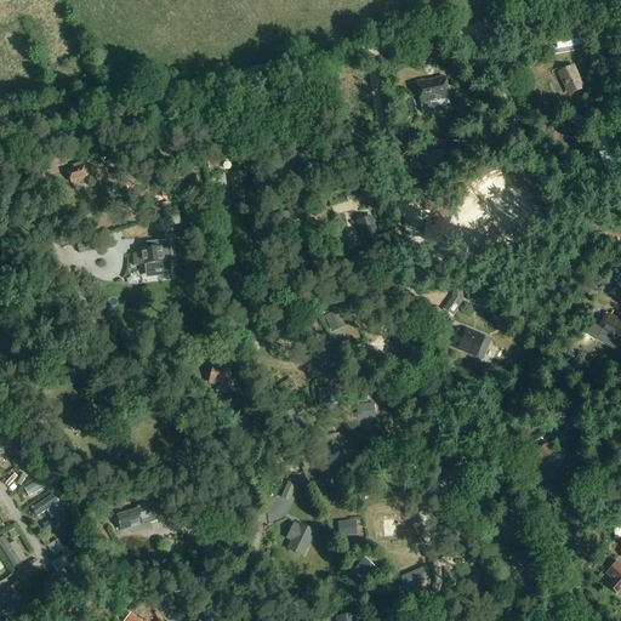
[(581,45),(580,35),(556,40),(557,50),(581,45)]
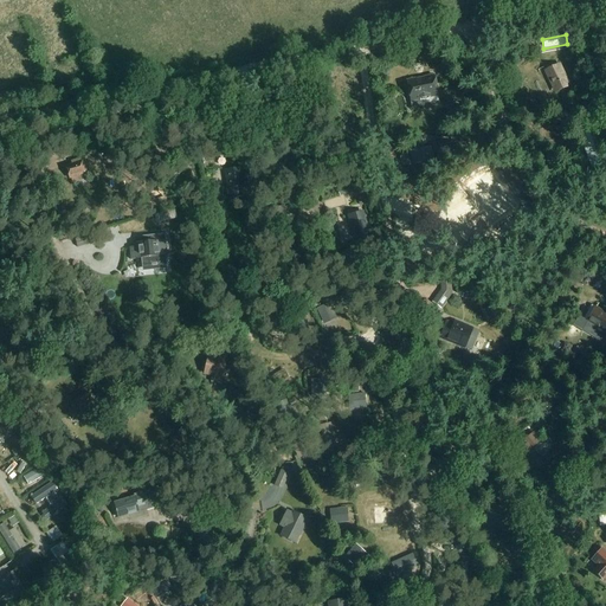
[(556,91),(568,85),(565,79),(567,78),(562,71),(561,72),(558,66),(547,72),(549,77),(548,77),(552,85),(554,84),(556,91)]
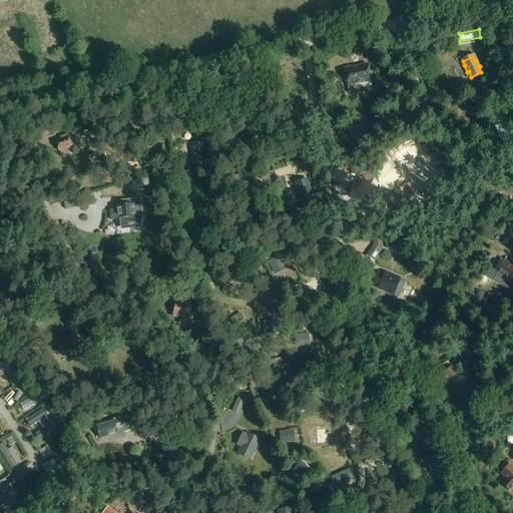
[(50,69),(65,64),(62,57),(47,62),(50,69)]
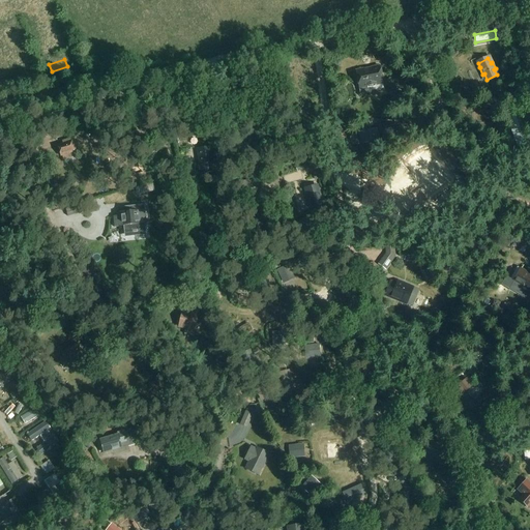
[(356,72),(360,95),(371,93),(370,88),(383,86),(379,67),(356,72)]
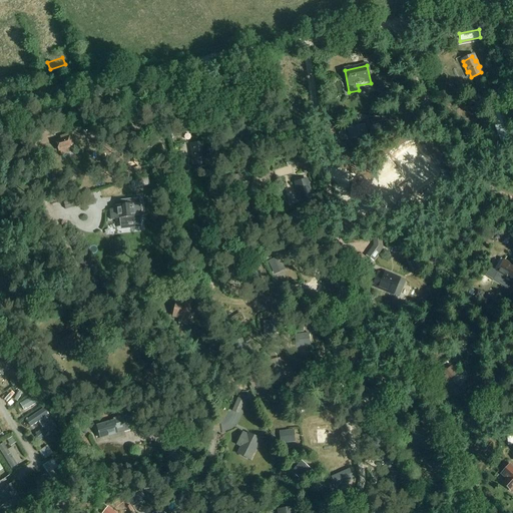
[(389,91),(380,93),(382,100),(390,99),(389,91)]
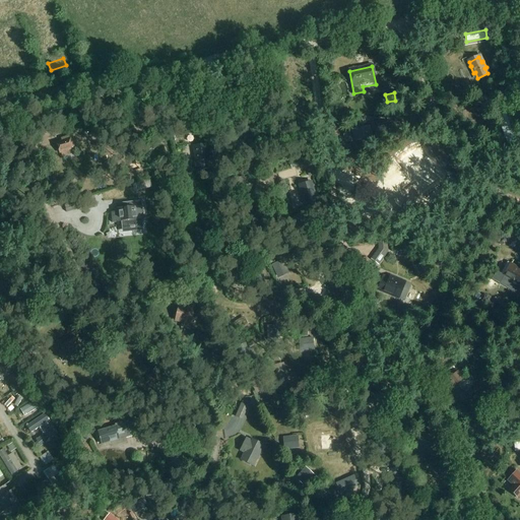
[(508,111),(497,115),(508,145),(519,140),(508,111)]
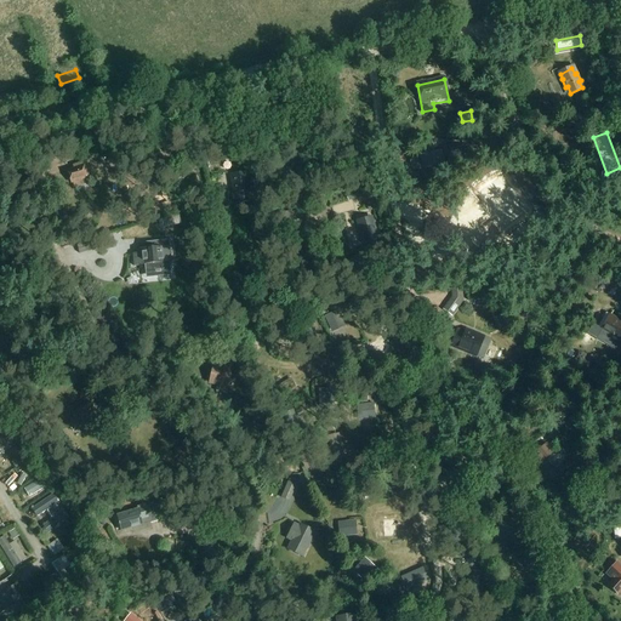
[(442,151),(419,155),(422,169),(444,164),(442,151)]
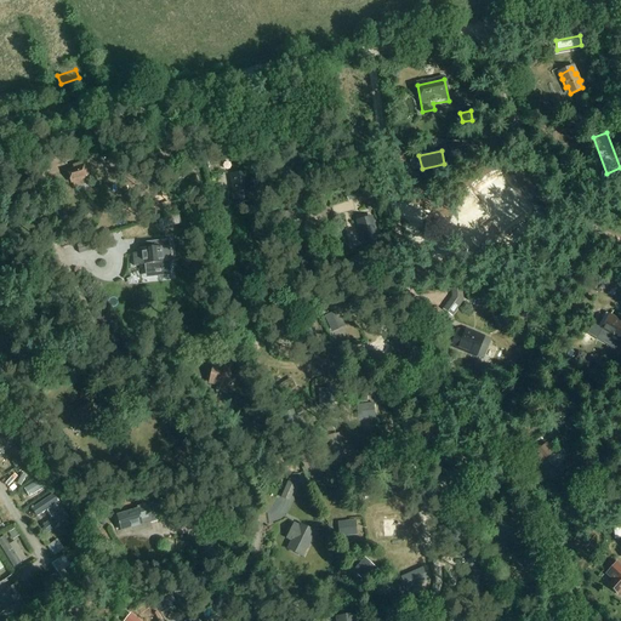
[(81,181),(89,178),(84,164),(73,167),(73,170),(68,172),(72,184),(73,184),(75,189),(84,186),(81,181)]
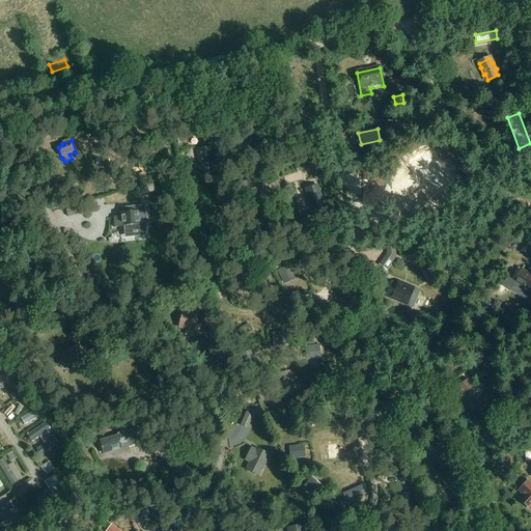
[(199,166),(201,174),(213,173),(212,164),(214,163),(211,148),(197,150),(199,166)]
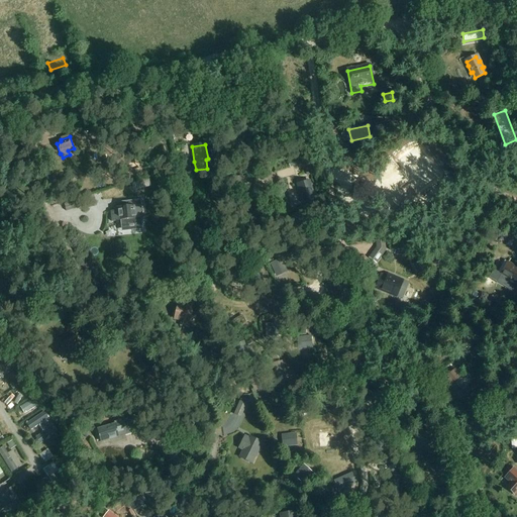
[(422,157),(407,167),(413,176),(417,182),(421,187),(436,176),(424,159),(422,157)]
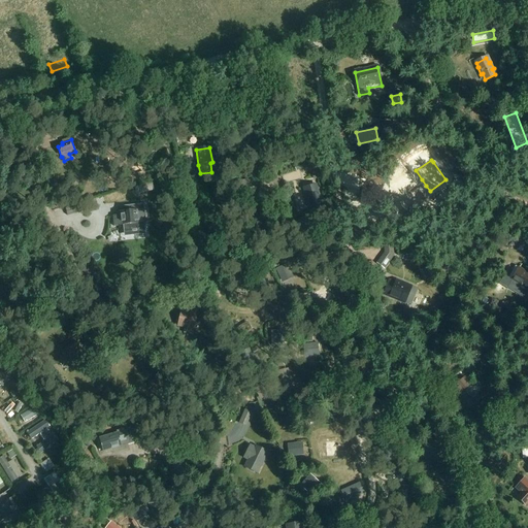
[(303,161),(293,165),(295,171),(306,168),(303,161)]
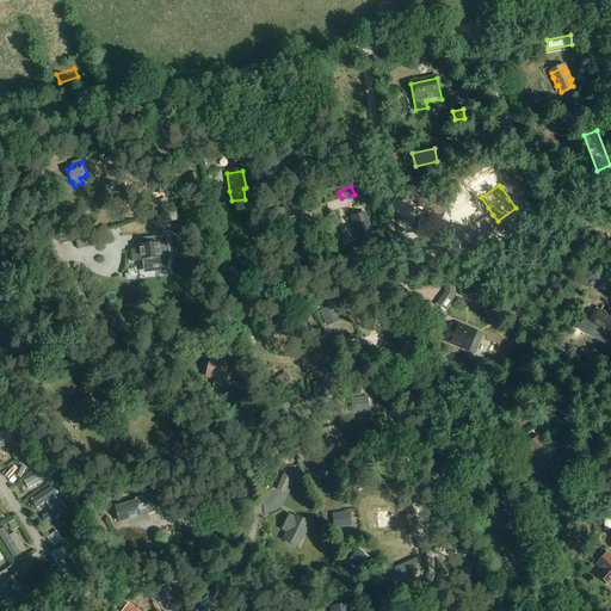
[(357,214),(357,216),(351,218),(357,241),(374,236),(366,214),(364,215),(363,211),(357,214)]
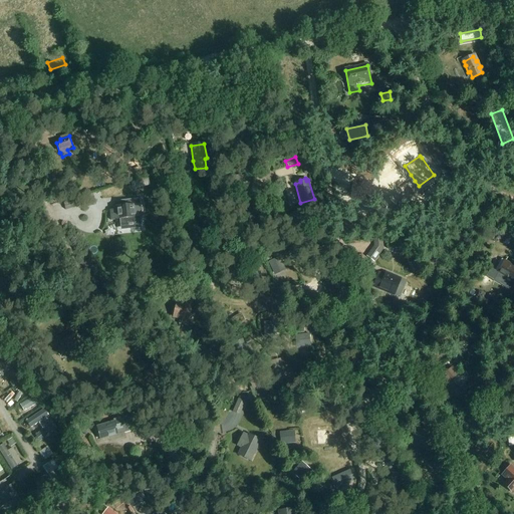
[(65,211),(78,207),(76,200),(63,203),(65,211)]
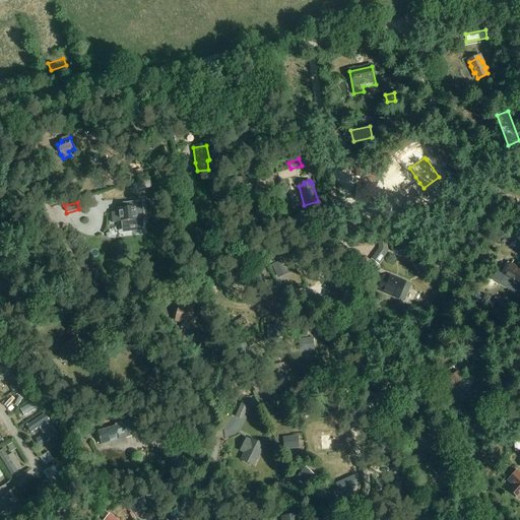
[(120,213),(111,214),(112,223),(121,222),(121,226),(143,224),(141,202),(119,204),(120,213)]
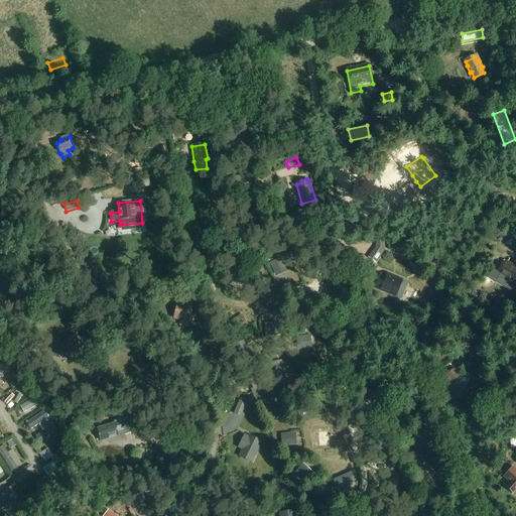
[(258,213),(246,216),(251,232),(262,228),(258,213)]
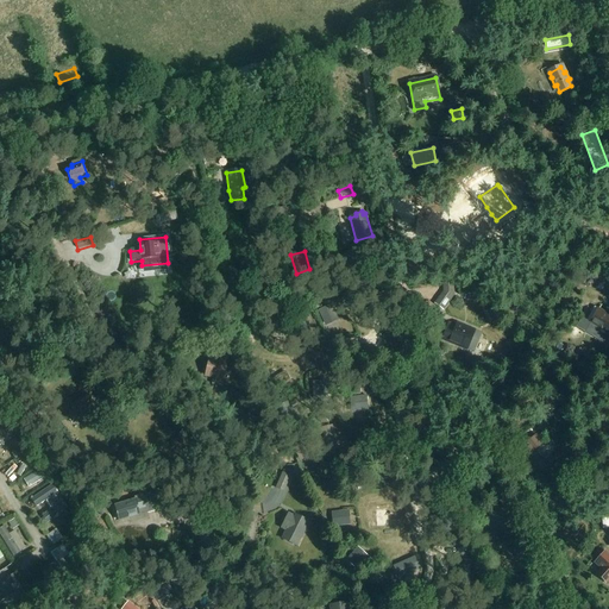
[(548,270),(550,278),(562,278),(560,269),(548,270)]
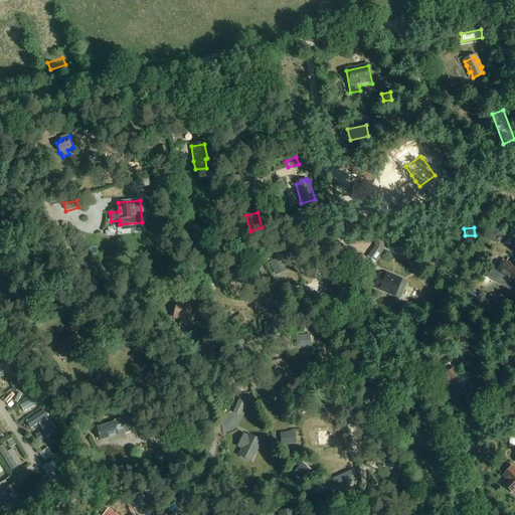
[(374,247),(367,258),(374,264),(384,249),(383,241),(388,240),(387,236),(373,238),(374,247)]
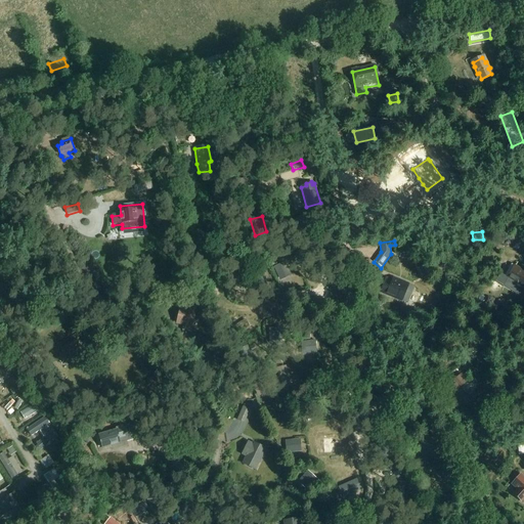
[(284,264),(273,268),(279,282),(290,277),(284,264)]
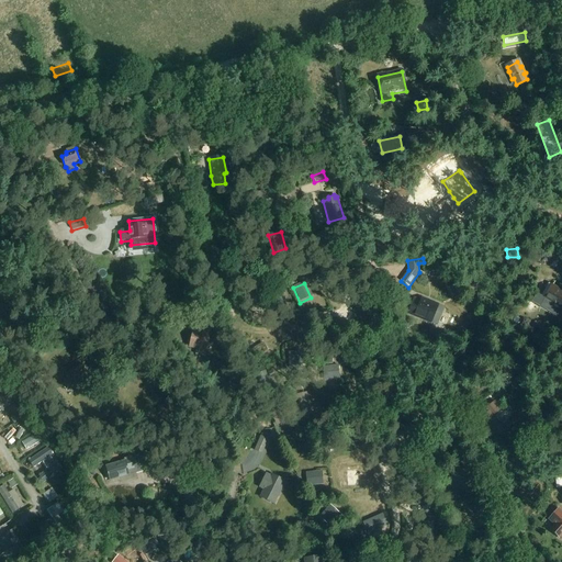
[(561,308),(561,304),(561,291),(552,287),(544,300),(561,308)]
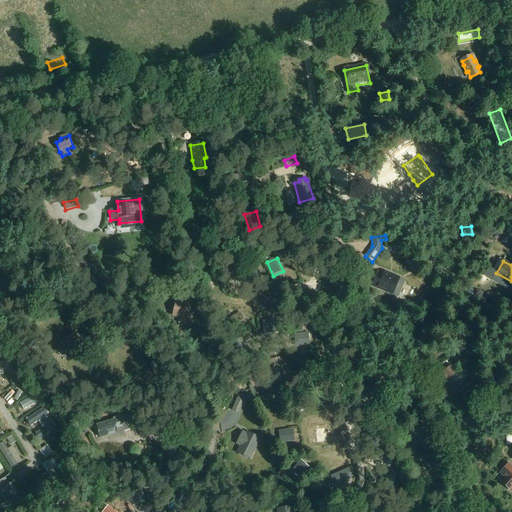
[(400,278),(384,272),(382,274),(376,272),(370,287),(393,296),(400,278)]
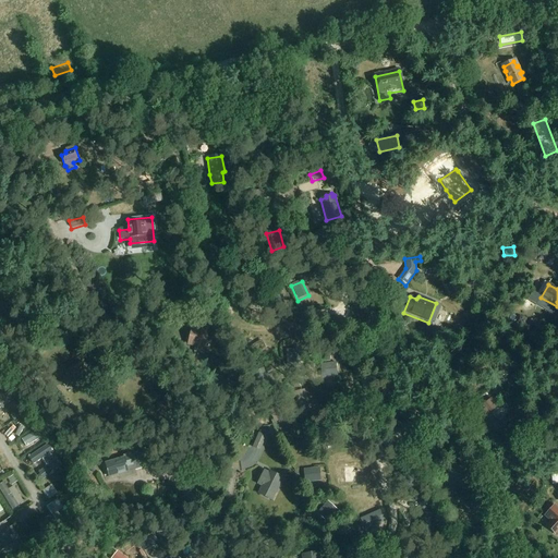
[(184,346),(191,348),(195,349),(194,352),(203,354),(209,324),(198,320),(196,331),(191,330),(189,340),(186,339),(184,346)]
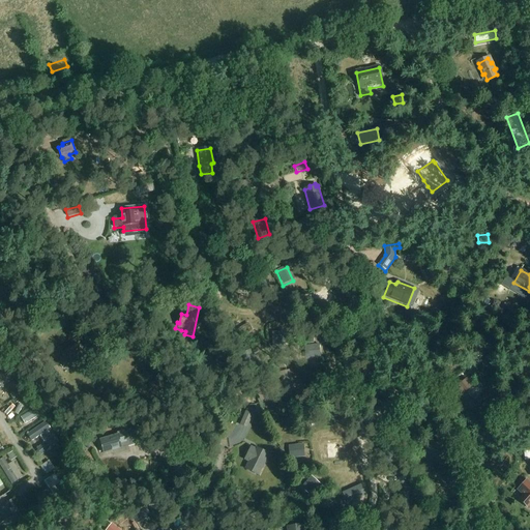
[(245,332),(239,336),(241,342),(248,337),(245,332)]
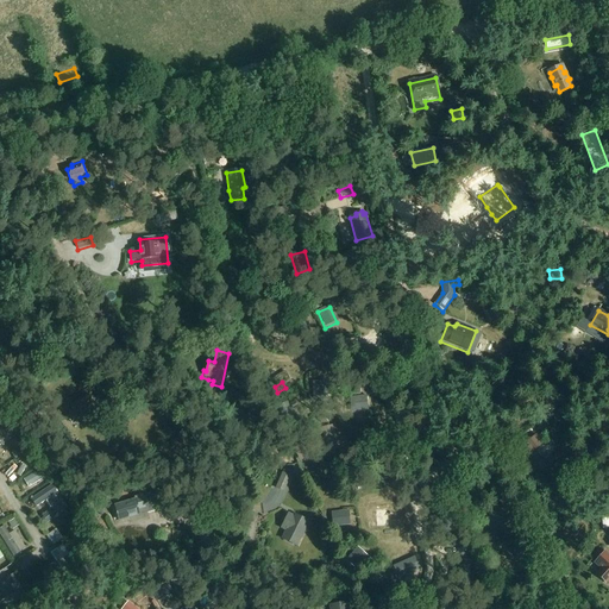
[(314,382),(315,394),(328,394),(327,382),(314,382)]
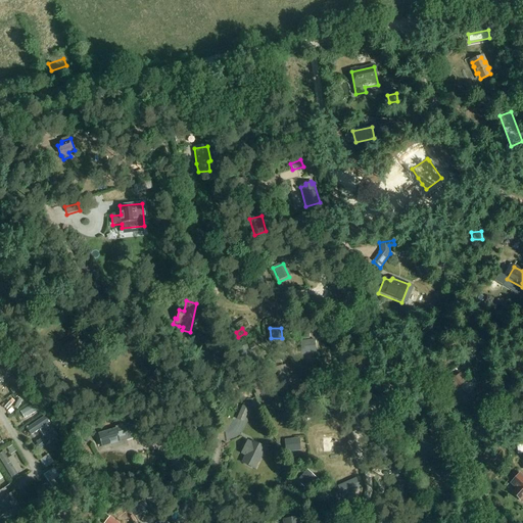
[(77,355),(81,352),(79,349),(80,348),(72,339),(65,345),(66,347),(63,349),(65,351),(62,354),(67,360),(70,357),(72,358),(76,354),(77,355)]
